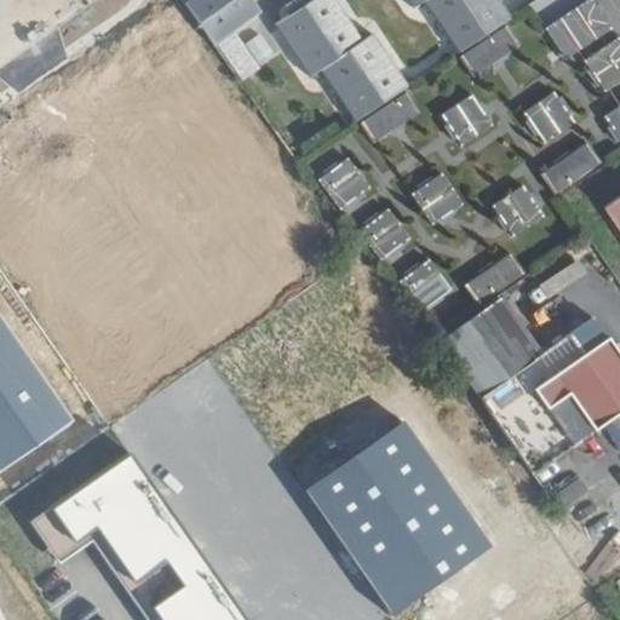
[(201,0),(190,0),(219,41),(227,36),(201,0)]
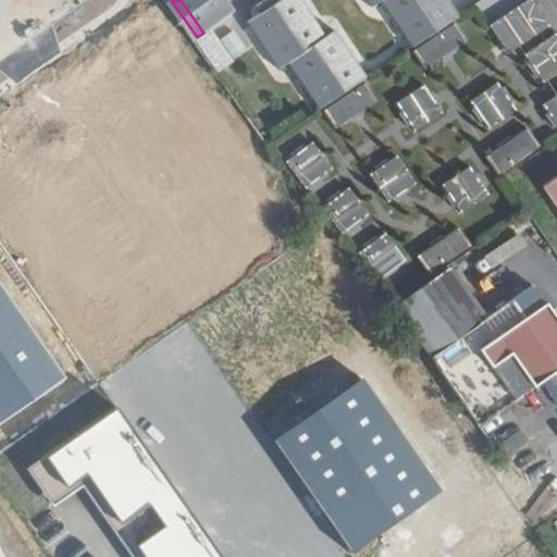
[(232,0),(181,0),(203,33),(238,9),(232,0)]
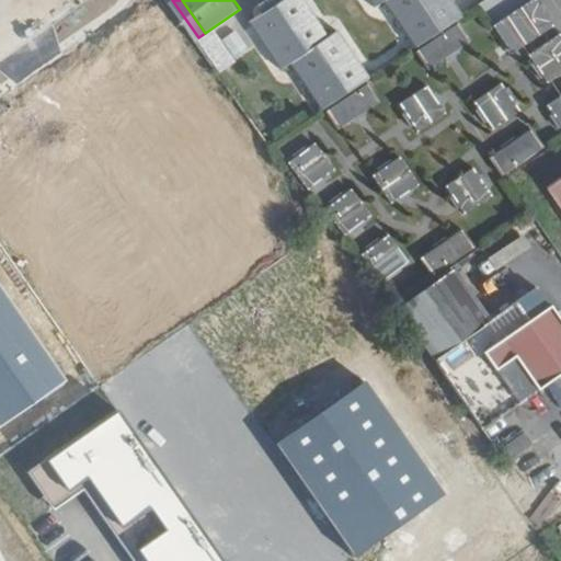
[(292,66),(320,111),(370,79),(338,33),(329,38),(302,0),(268,0),(258,8),(263,14),(249,24),(282,71),(292,66)]
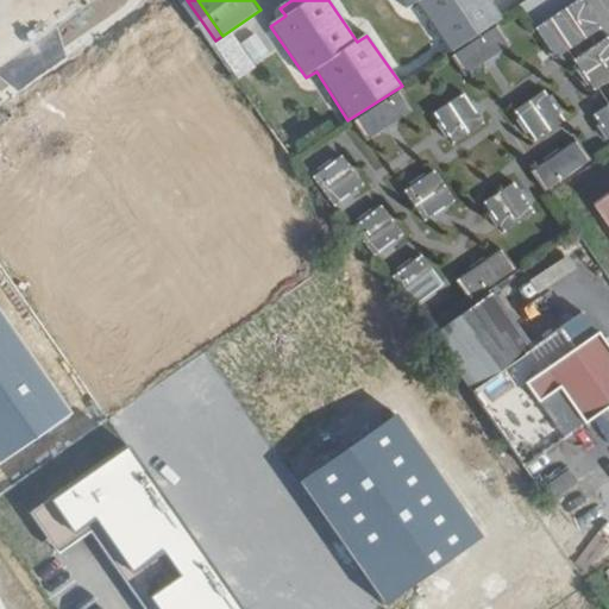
[(446,56),(498,23),(482,0),(393,0),(401,12),(413,5),(446,56)]
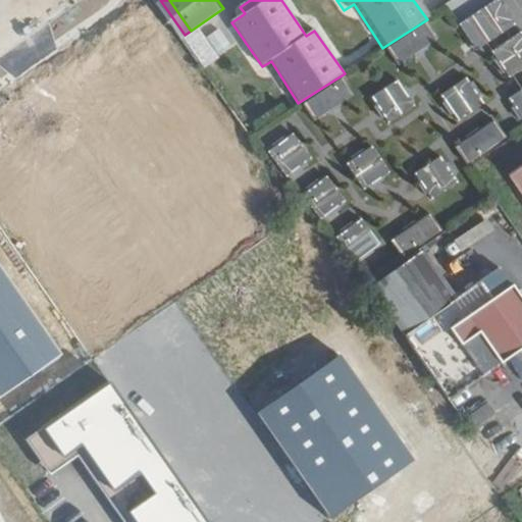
[(474,0),(451,0),(448,3),(459,16),(476,3),(474,0)]
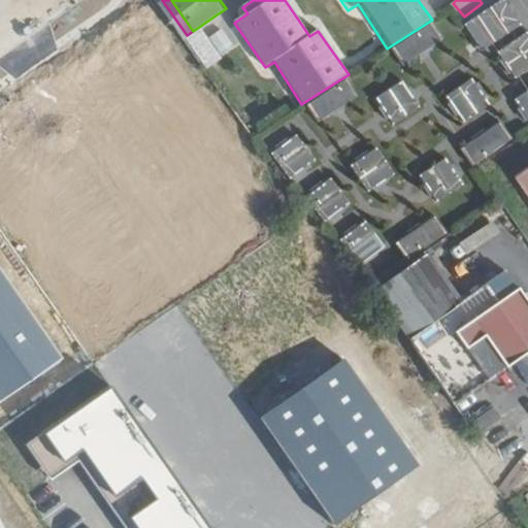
[(504,0),(495,0),(463,22),(482,50),(521,23),(504,0)]
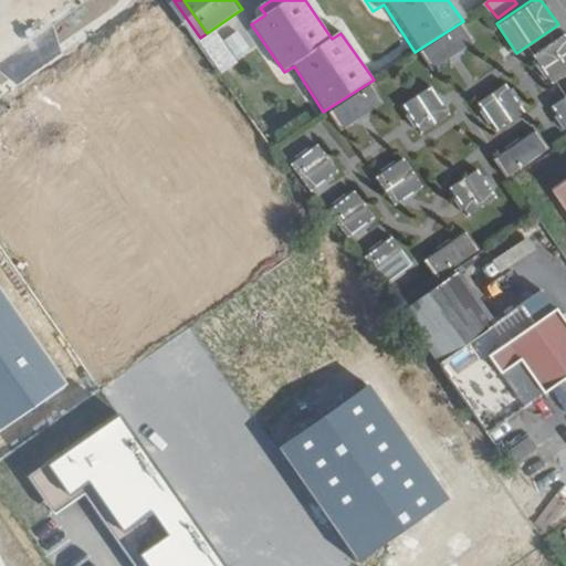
[(549,79),(565,67),(565,35),(564,32),(532,53),(549,79)]
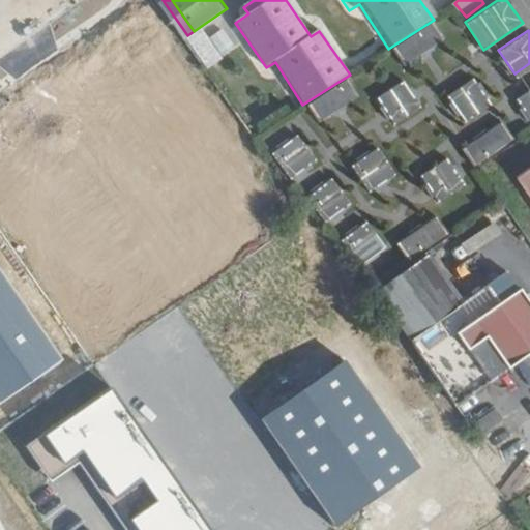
[(204,31),(189,40),(201,57),(214,48),(204,31)]
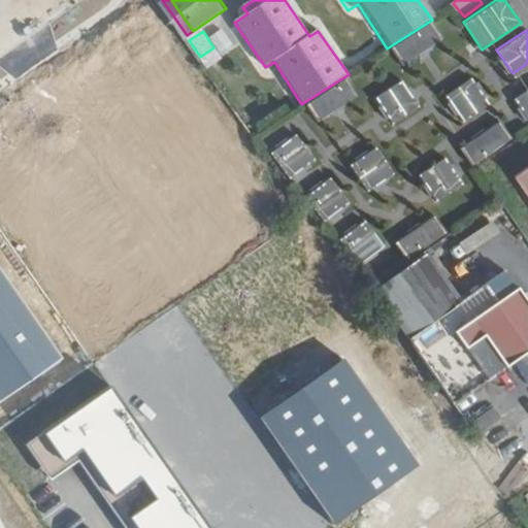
[(443,95),(461,120),(488,101),(470,76),(443,95)]
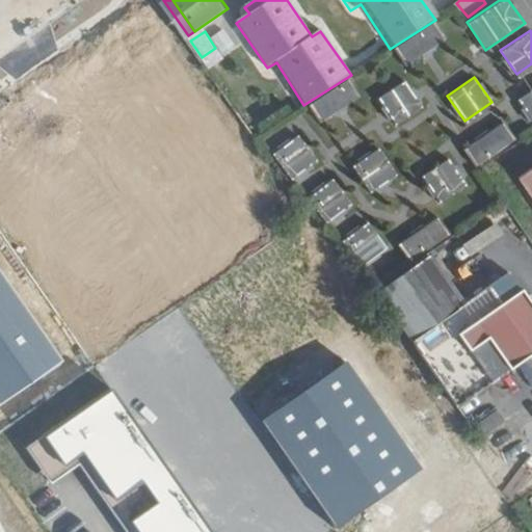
[(406,80),(378,94),(392,121),(420,107),(406,80)]
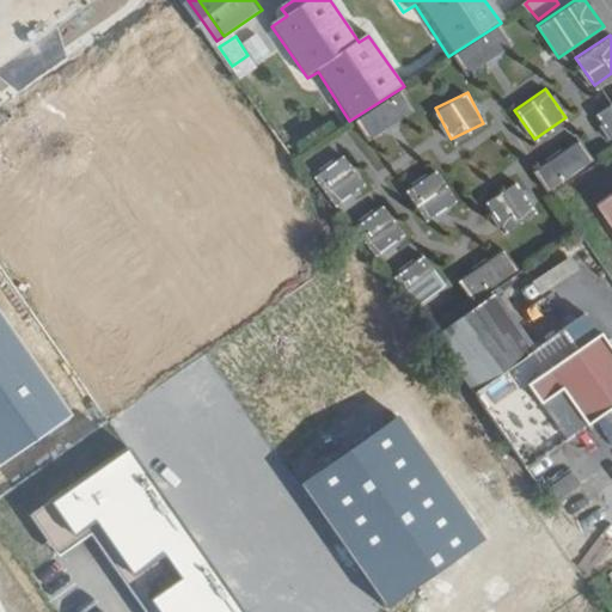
[(611,102),(594,112),(611,140),(611,102)]
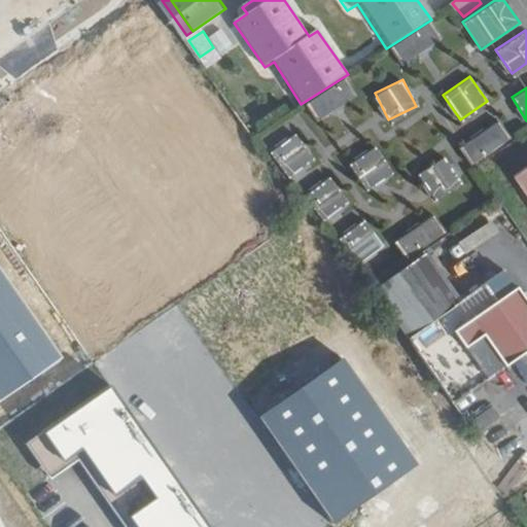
[(499,119),(458,144),(469,164),(511,139),(499,119)]
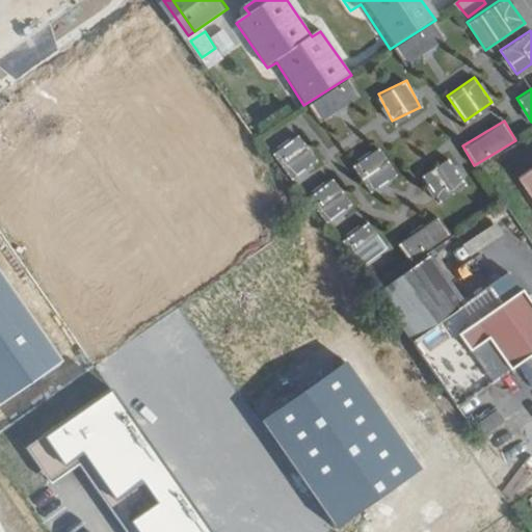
[(270,153),(289,179),(315,159),(297,134),(270,153)]
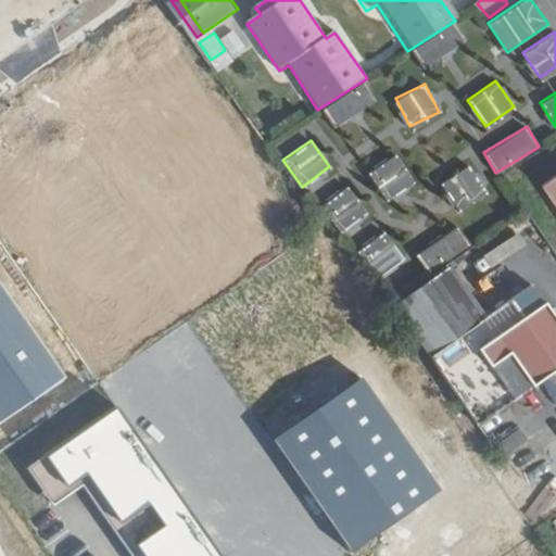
[(394,154),(368,173),(387,199),(413,180),(394,154)]
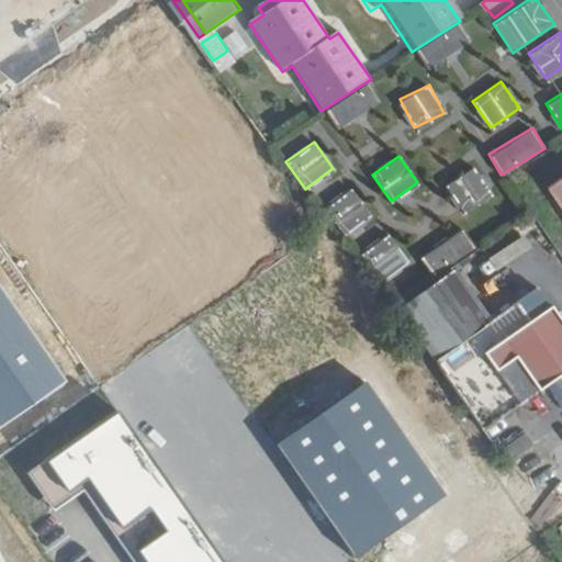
[(473,166),(444,184),(462,212),(491,193),(473,166)]
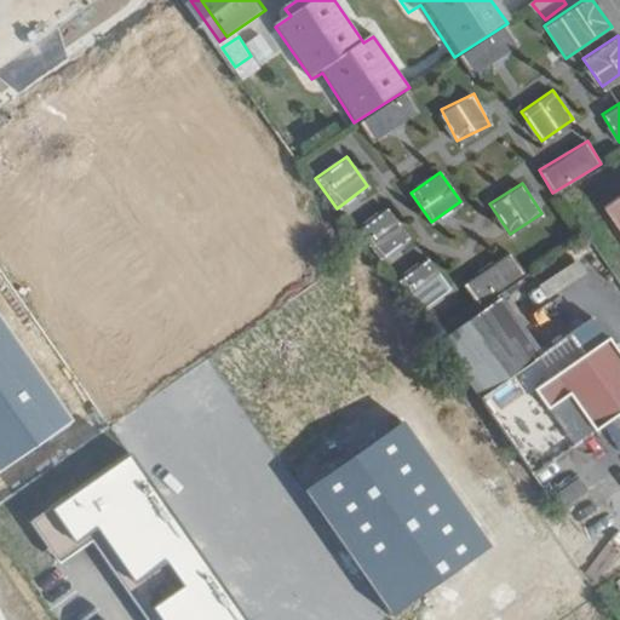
[(619,193),(597,208),(610,230),(619,244),(619,193)]
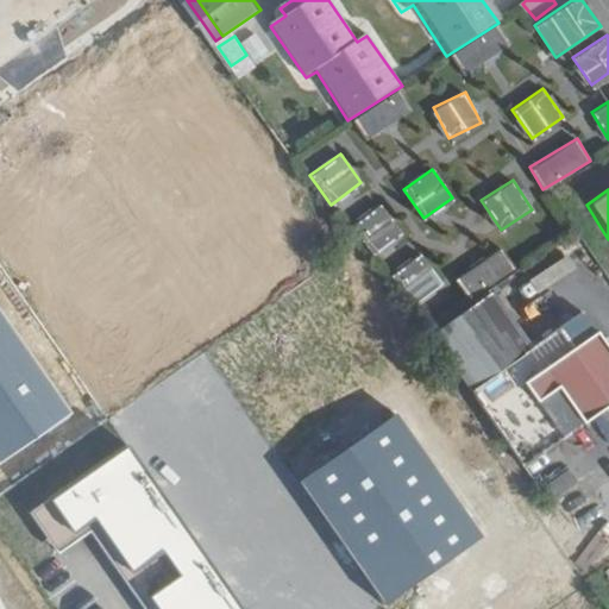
[(351,224),(368,253),(400,236),(383,205),(351,224)]
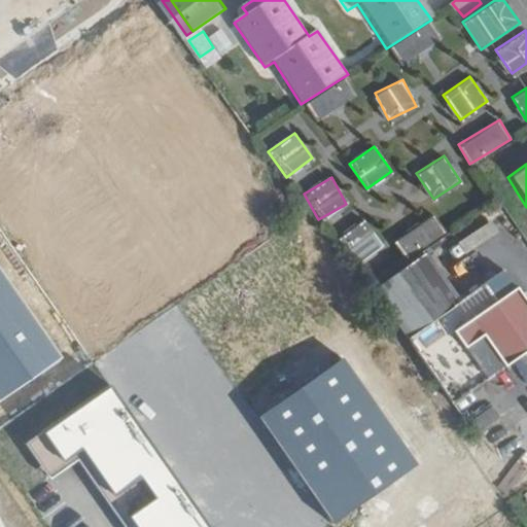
[(403,256),(446,235),(435,215),(394,238),(403,256)]
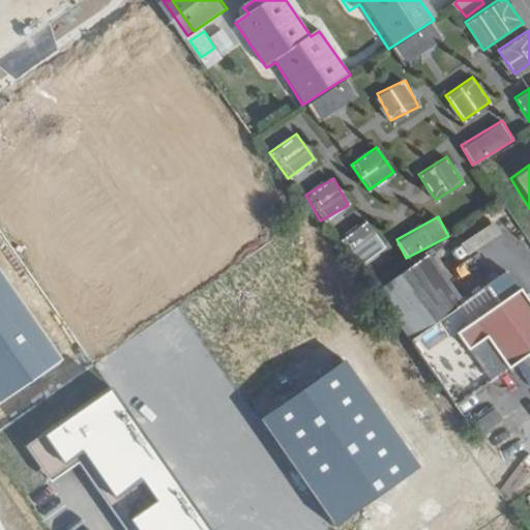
[(356,265),(383,247),(365,222),(339,239),(356,265)]
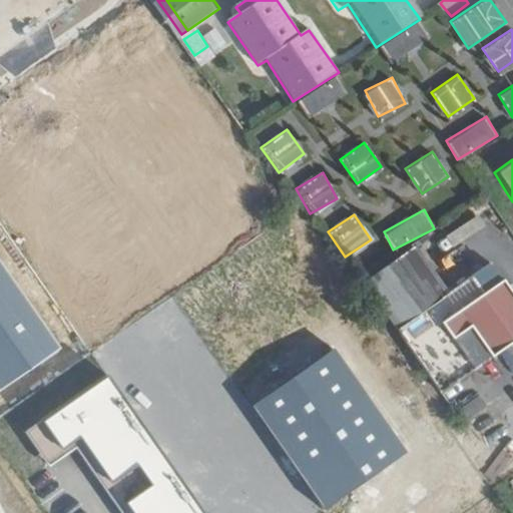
[(387,330),(430,392),(512,334),(512,313),(480,266),(387,330)]
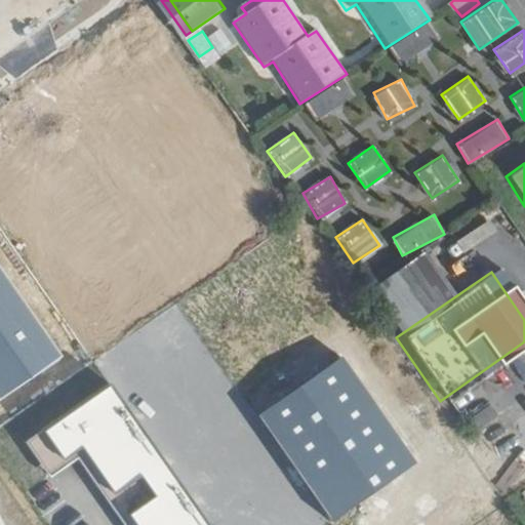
[(454,421),(463,434),(488,416),(480,404),(454,421)]
